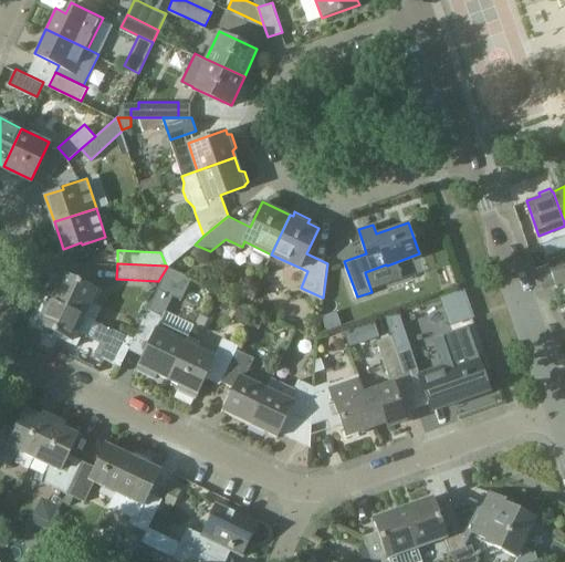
[(555,282),(564,278),(564,266),(552,272),(555,282)]
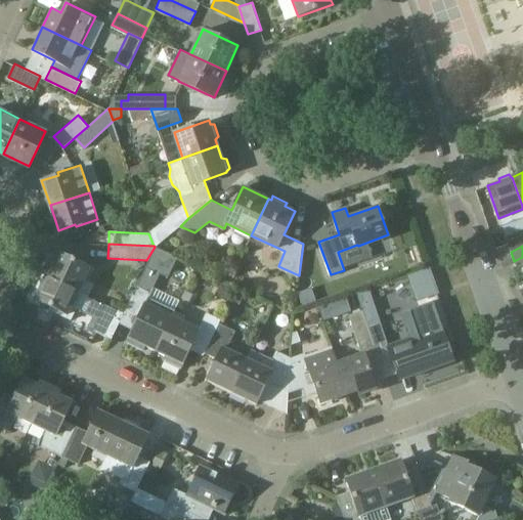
[(57,251),(46,275),(79,291),(85,277),(89,279),(95,266),(75,257),(74,259),(57,251)]
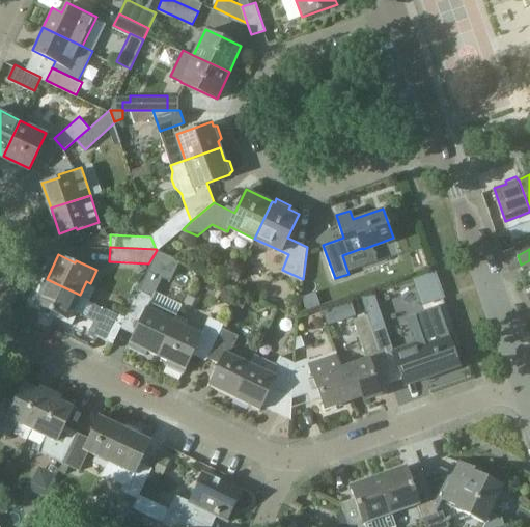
[(436,269),(414,277),(423,303),(445,295),(436,269)]
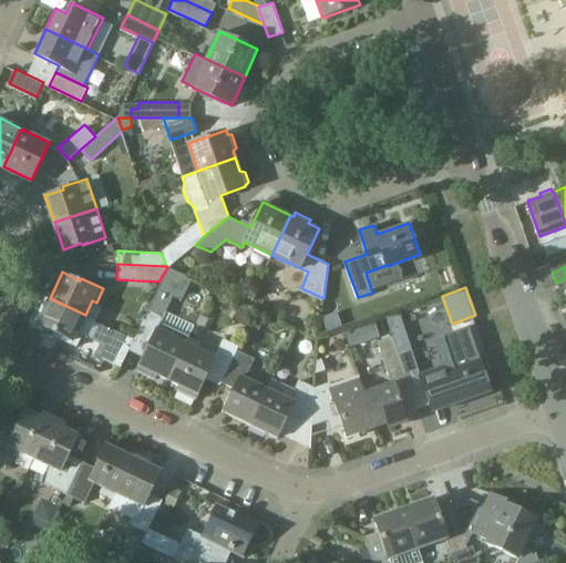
[(219,296),(217,302),(228,307),(232,302),(219,296)]
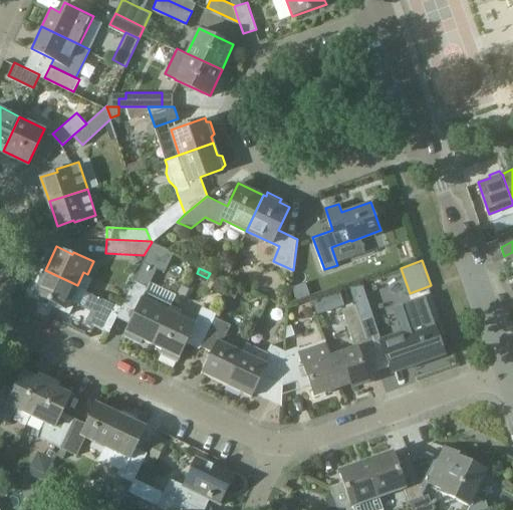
[(77,285),(45,270),(39,282),(35,280),(29,294),(38,299),(40,296),(50,300),(49,302),(69,312),(74,301),(79,303),(86,289),(77,285)]
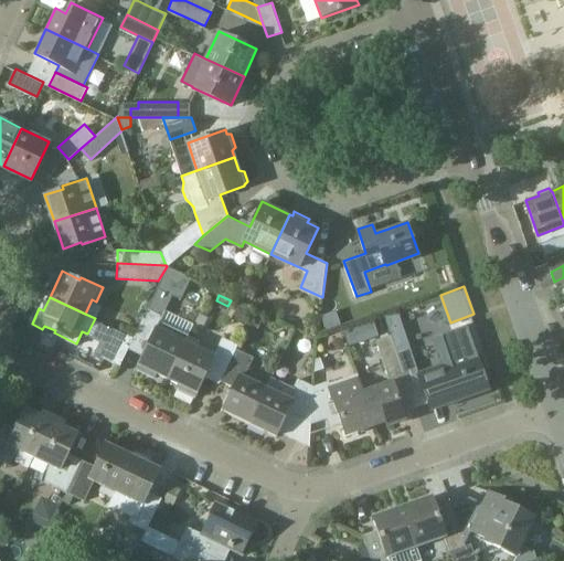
[(157,372),(168,378),(184,345),(194,324),(150,302),(136,334),(150,341),(137,368),(155,377),(157,372)]
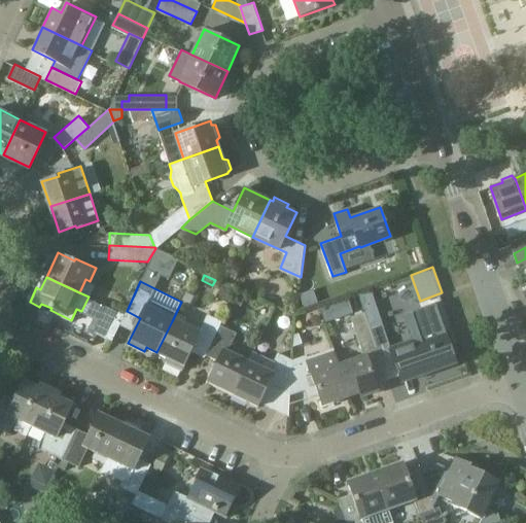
[(300,291),(305,306),(318,301),(314,287),(300,291)]
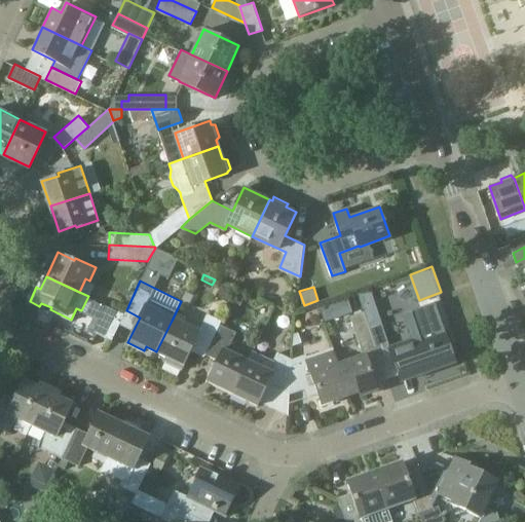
[(245,294),(236,290),(232,299),(240,303),(245,294)]
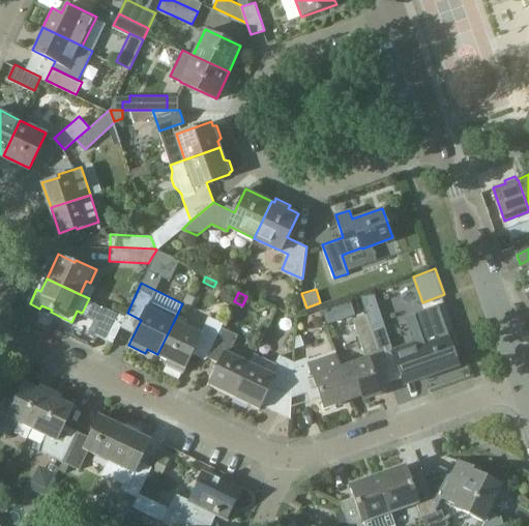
[(445,316),(440,303),(408,316),(416,340),(392,349),(404,380),(423,373),(425,377),(459,364),(452,345),(460,343),(450,314),(445,316)]
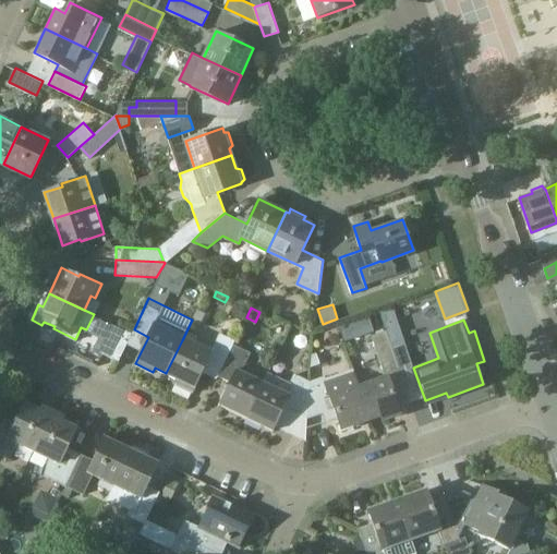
[(117,325),(110,338),(100,333),(94,345),(89,342),(83,356),(98,363),(104,352),(119,360),(132,333),(117,325)]
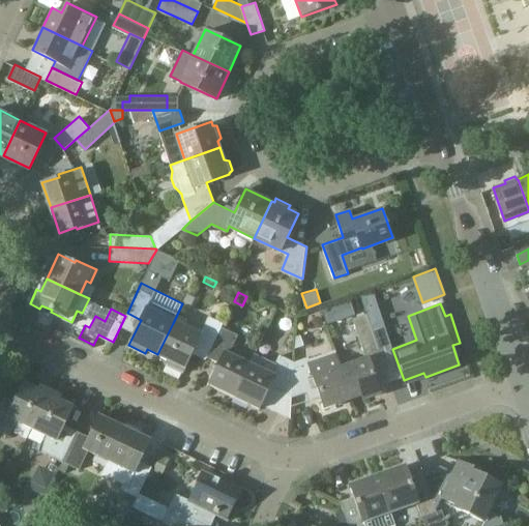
[(354,317),(365,352),(379,348),(366,313),(354,317)]
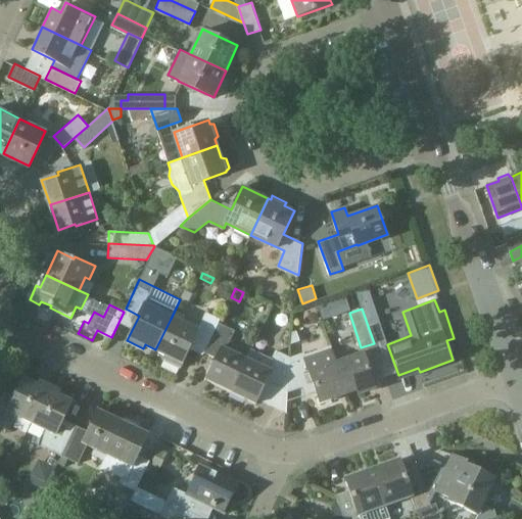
[(171,319),(155,349),(167,355),(164,359),(181,367),(193,341),(206,347),(221,318),(206,312),(199,327),(183,320),(181,324),(171,319)]
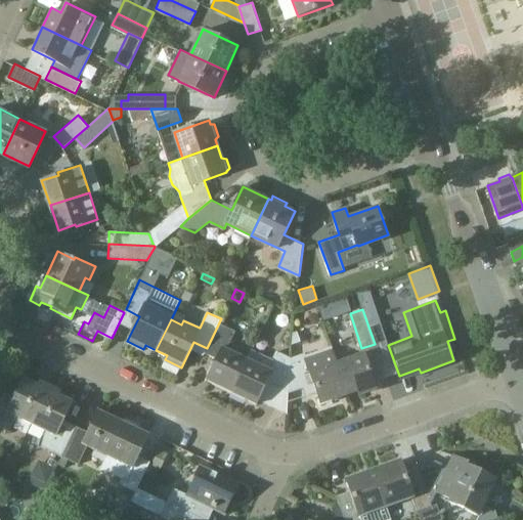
[(367,323),(374,342),(386,338),(380,320),(367,323)]
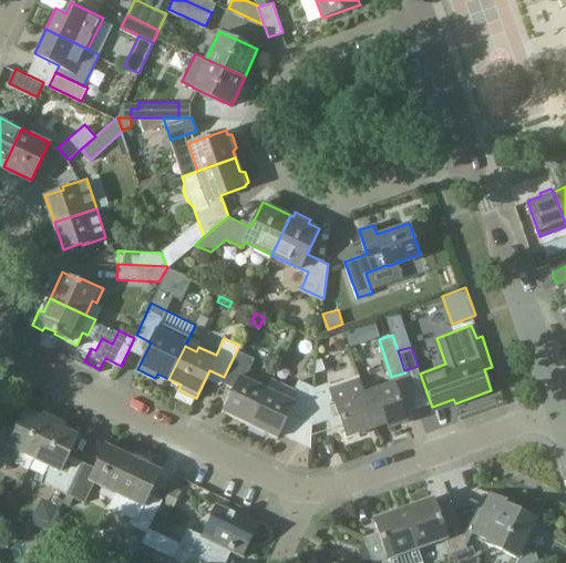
[(223,410),(250,423),(268,387),(246,377),(255,357),(237,349),(222,381),(234,387),(223,410)]
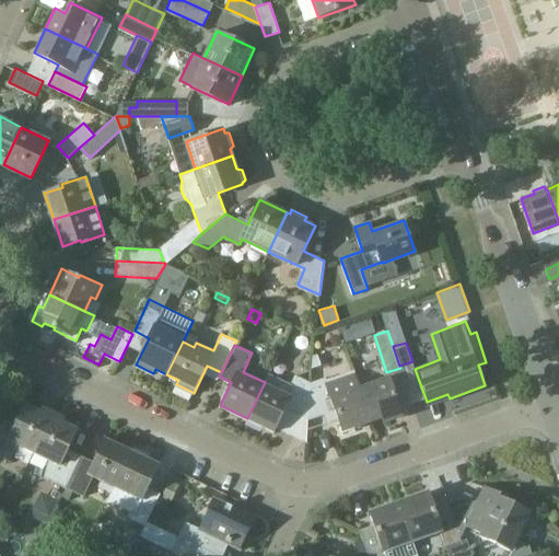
[(318,352),(314,355),(313,367),(322,363),(318,352)]
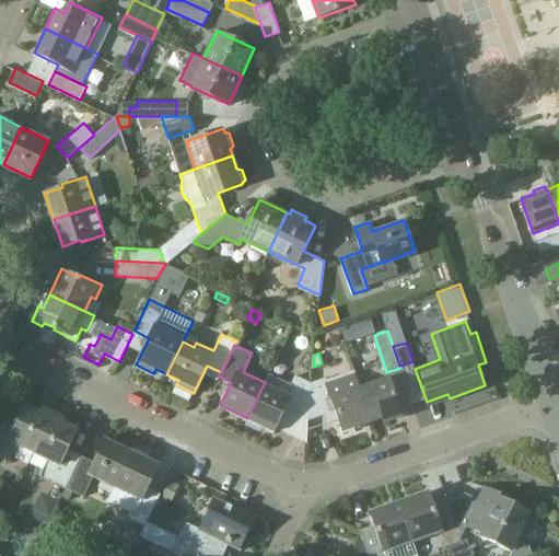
[(326,377),(312,381),(309,419),(326,413),(329,420),(339,417),(344,430),(372,420),(361,387),(356,370),(327,380),(326,377)]
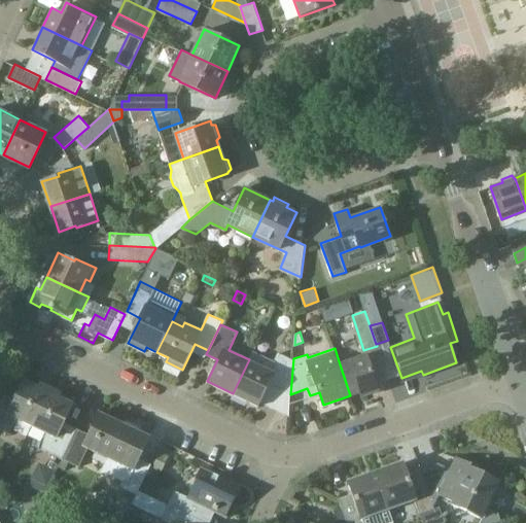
[(249,359),(233,393),(258,407),(269,384),(290,394),(293,358),(279,352),(275,360),(253,350),(249,359)]
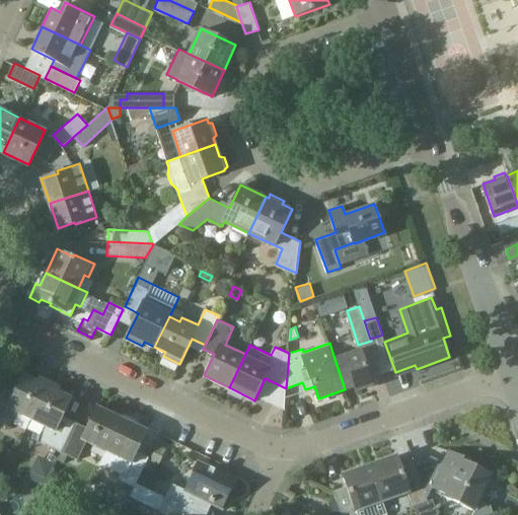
[(362,350),(335,359),(345,389),(355,386),(357,390),(373,384),(362,350)]
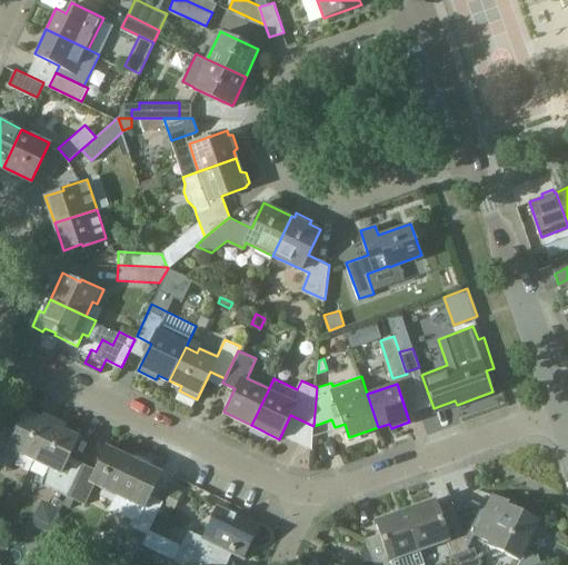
[(20,452),(35,458),(55,418),(43,413),(41,417),(26,409),(17,429),(2,423),(0,428),(0,461),(10,466),(20,452)]
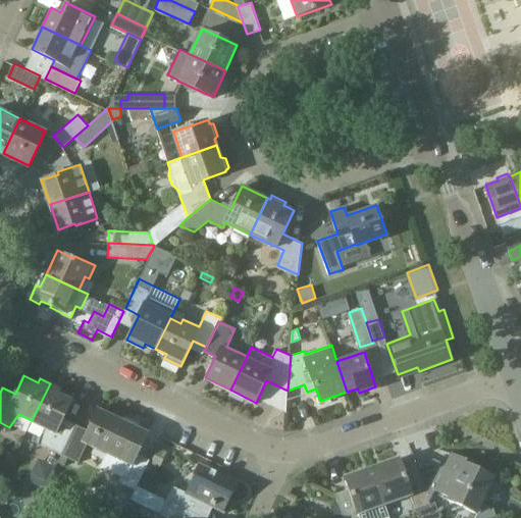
[(42,443),(61,453),(75,423),(63,417),(72,399),(58,392),(60,389),(50,383),(32,420),(46,427),(42,443)]
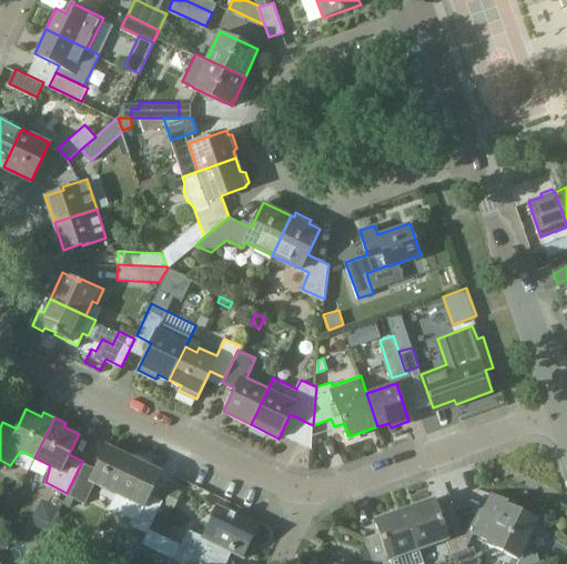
[(95,482),(117,492),(134,456),(107,443),(94,466),(82,461),(67,493),(74,496),(85,502),(95,482)]
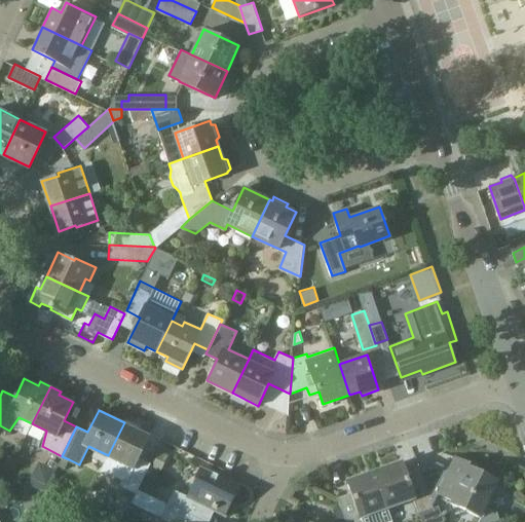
[(124,422),(108,455),(129,465),(120,484),(137,492),(151,462),(140,457),(150,435),(124,422)]
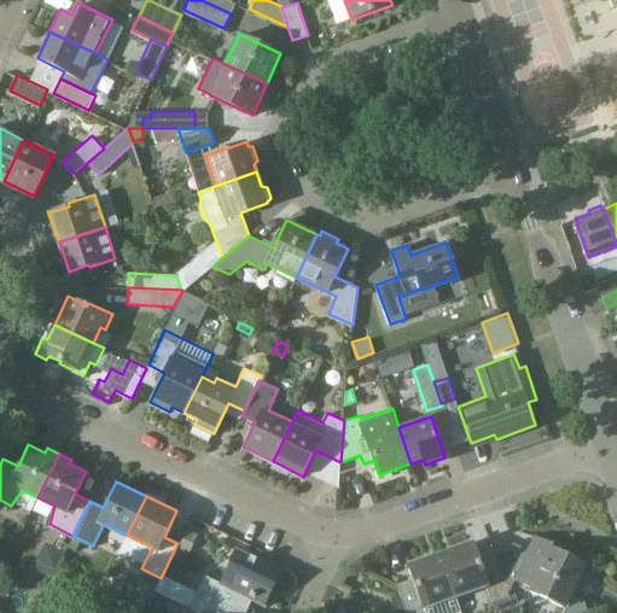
[(187,527),(179,544),(190,549),(198,532),(187,527)]
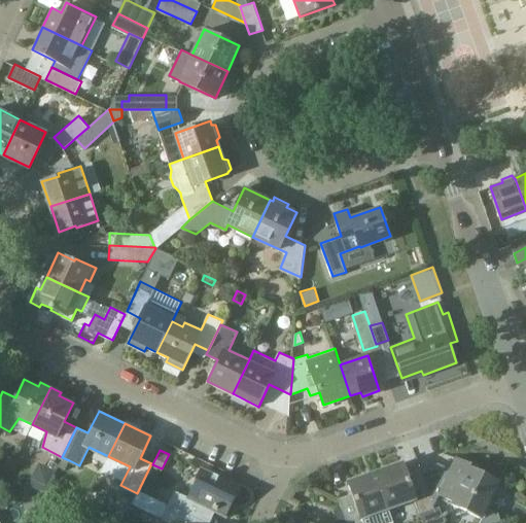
[(507,522),(505,522),(501,522),(498,512),(487,507),(499,481),(475,468),(476,466),(456,456),(451,467),(439,462),(421,468),(433,506),(440,493),(453,499),(452,502),(481,517),(478,522),(507,522)]
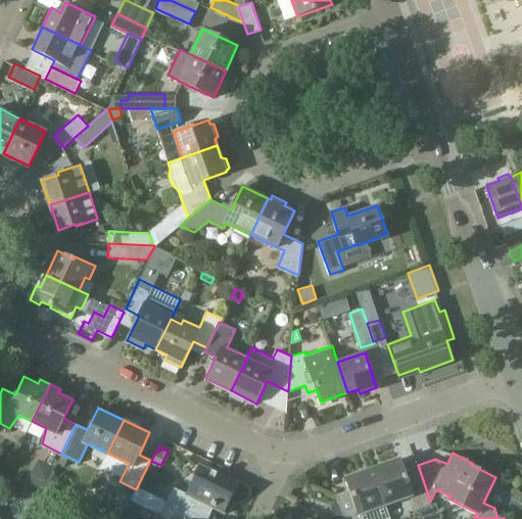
[(64,464),(68,457),(61,454),(59,459),(58,461),(64,464)]
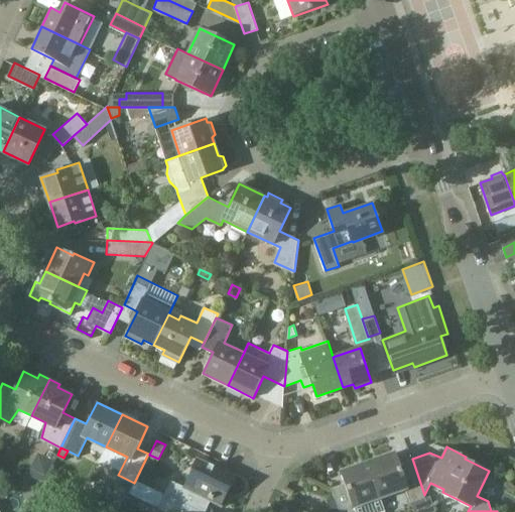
[(53,458),(56,453),(49,450),(47,455),(53,458)]
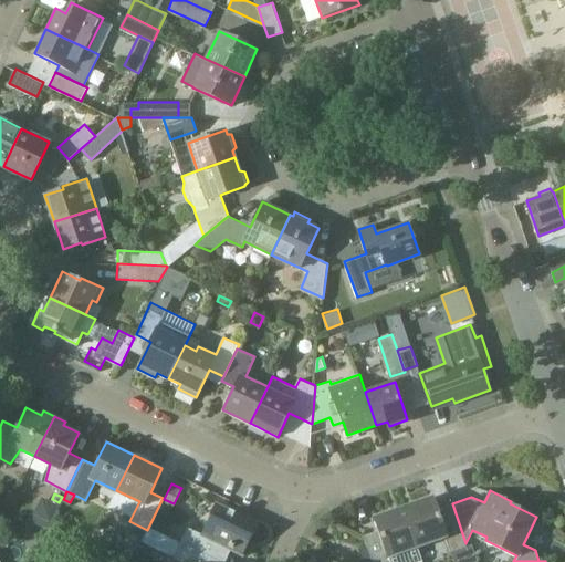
[(467,545),(466,543),(452,503),(437,509),(432,496),(404,506),(418,545),(446,536),(451,551),(467,545)]
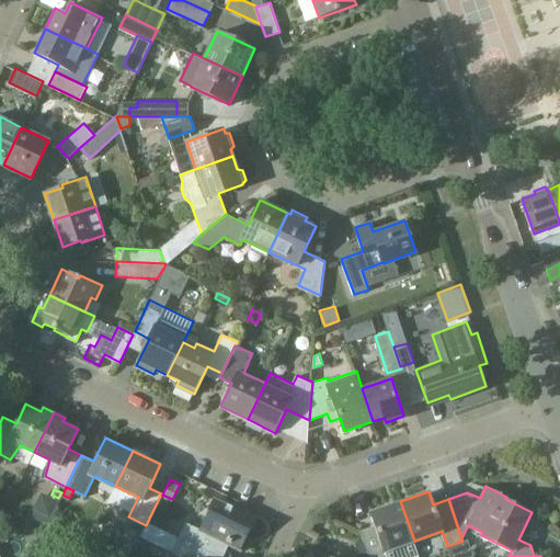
[(34,508),(50,515),(59,499),(48,493),(40,497),(34,508)]
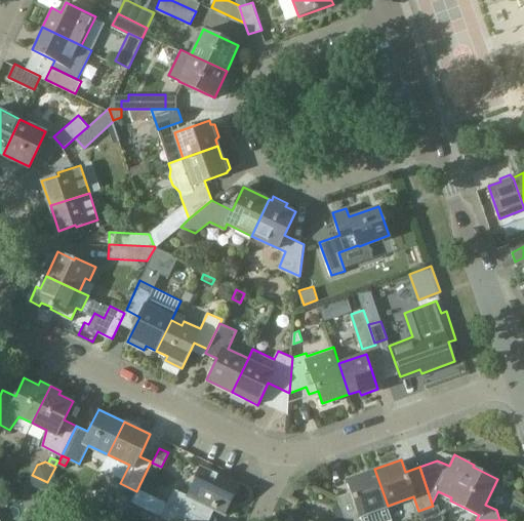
[(174,488),(167,502),(191,513),(199,517),(205,505),(226,514),(240,484),(201,466),(187,494),(174,488)]
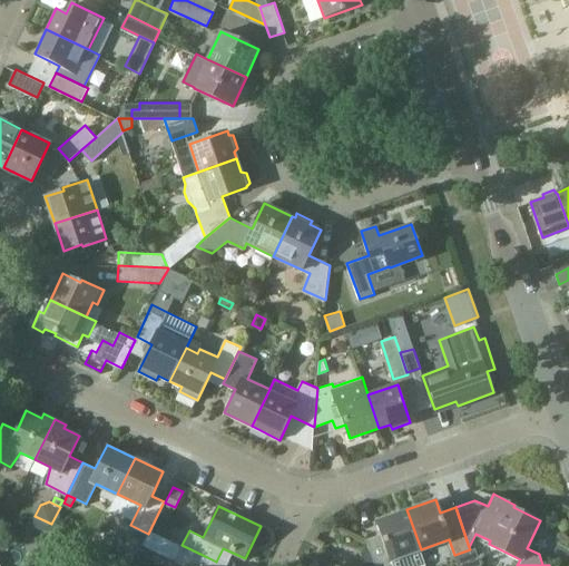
[(422,565),(425,565),(421,549),(406,509),(378,520),(382,533),(366,537),(376,565),(422,565)]
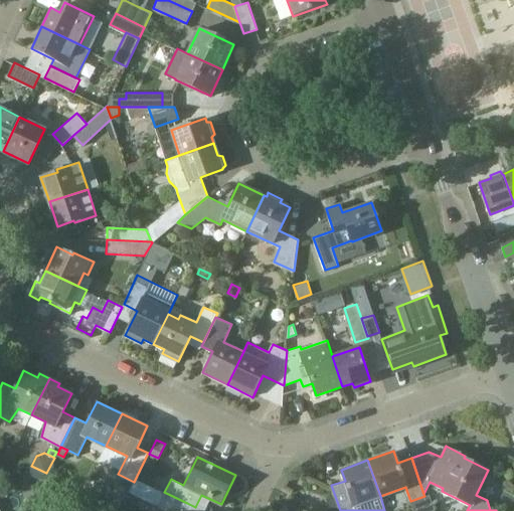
[(171,510),(170,510),(183,510),(187,503),(164,492),(153,487),(147,499),(158,504),(158,505),(171,510)]
